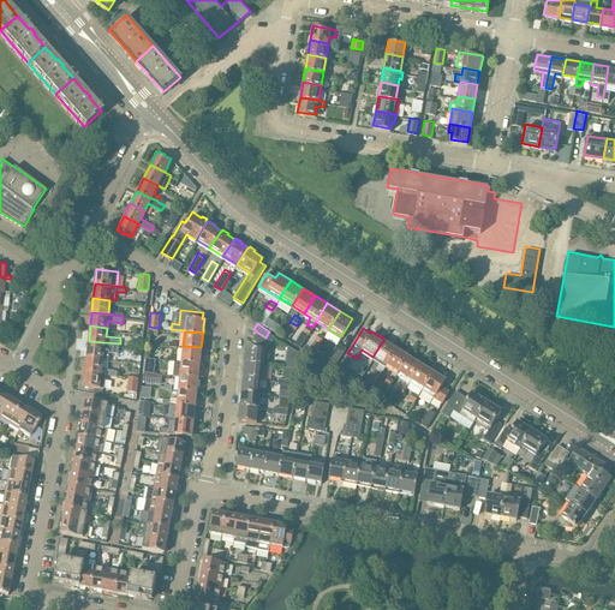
[(275,335),(269,332),(266,338),(256,332),(252,338),(266,346),(269,340),(272,341),(275,335)]
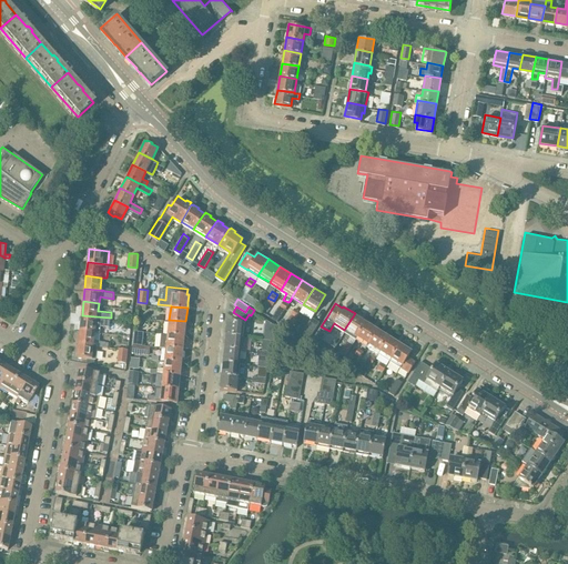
[(294,306),(291,312),(296,315),(300,310),(294,306)]
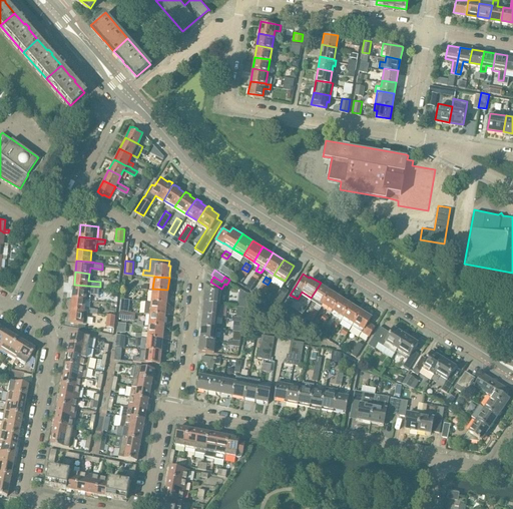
[(322,305),(331,290),(321,283),(311,298),(322,305)]
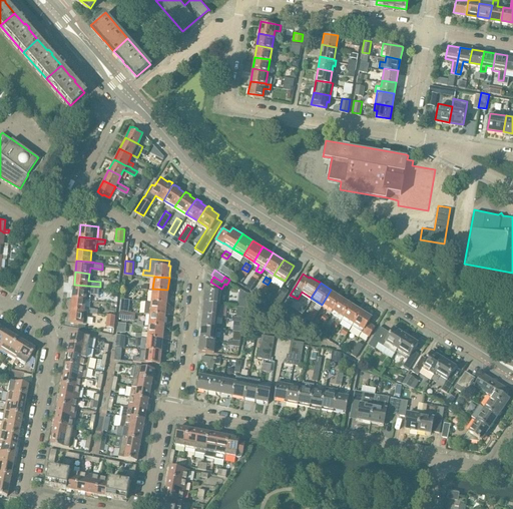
[(100,287),(74,285),(72,296),(86,298),(86,299),(90,299),(91,293),(99,293),(99,288),(100,288),(100,287)]
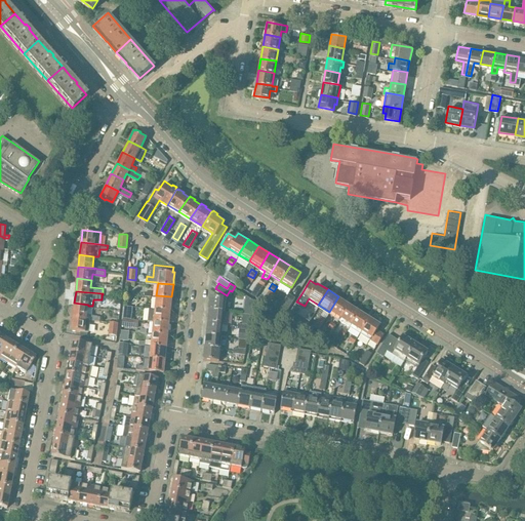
[(288,291),(277,309),(284,313),(294,295),(288,291)]
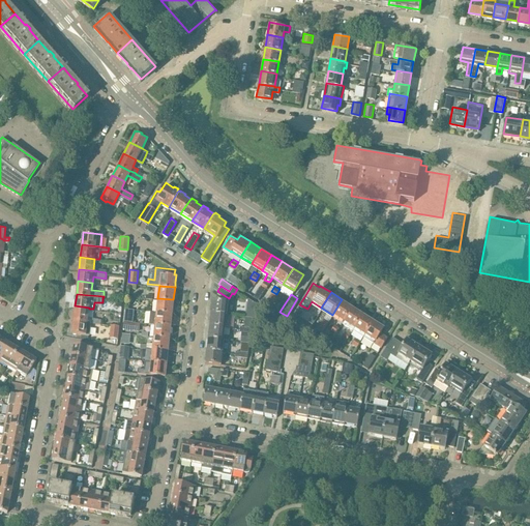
[(172,312),(173,299),(157,298),(156,310),(172,312)]
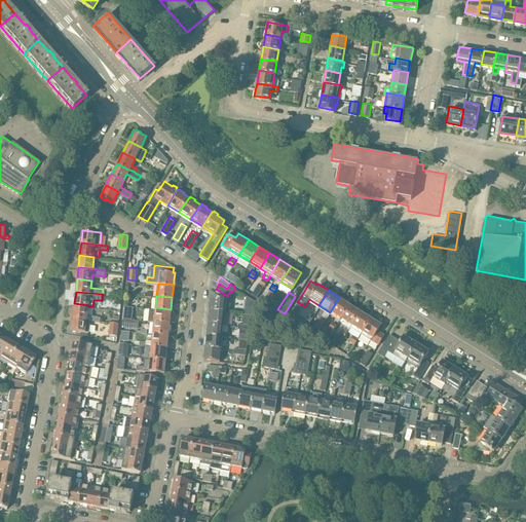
[(209,309),(225,310),(226,297),(211,296),(209,309)]
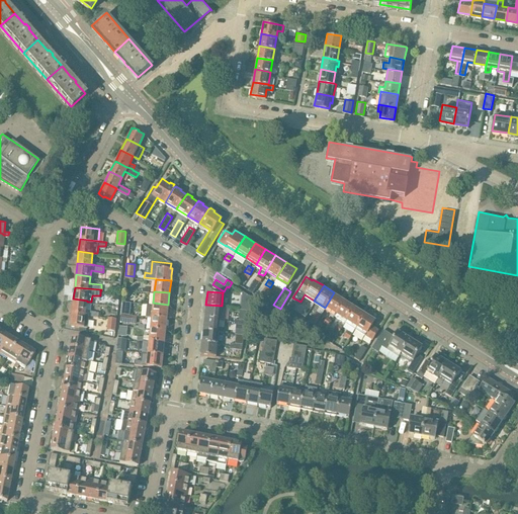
[(335,314),(344,298),(334,292),(325,308),(335,314)]
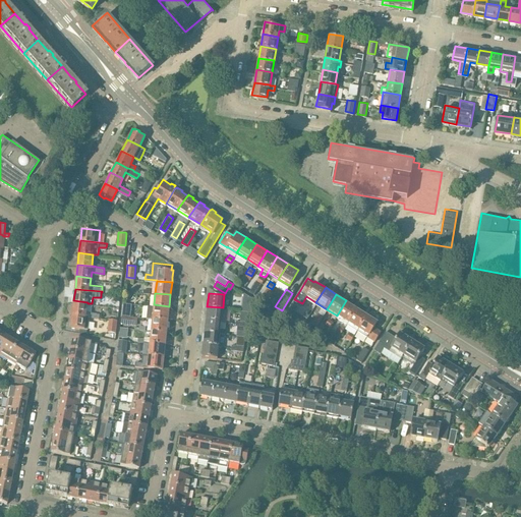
[(73,300),(72,312),(87,314),(87,316),(89,316),(99,317),(99,311),(87,309),(88,303),(88,302),(73,300)]
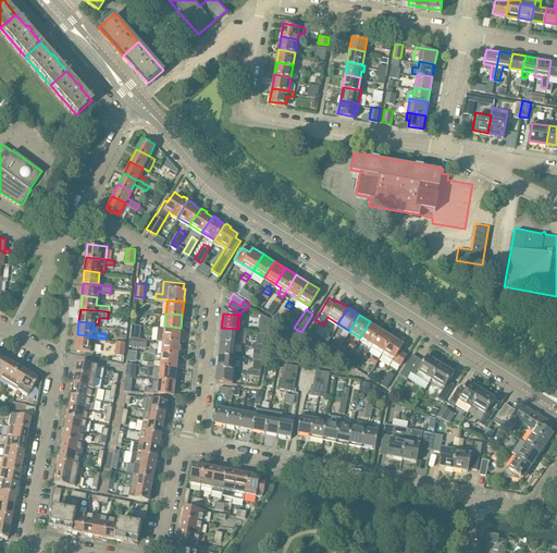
[(371,345),(382,329),(370,321),(360,338),(371,345)]
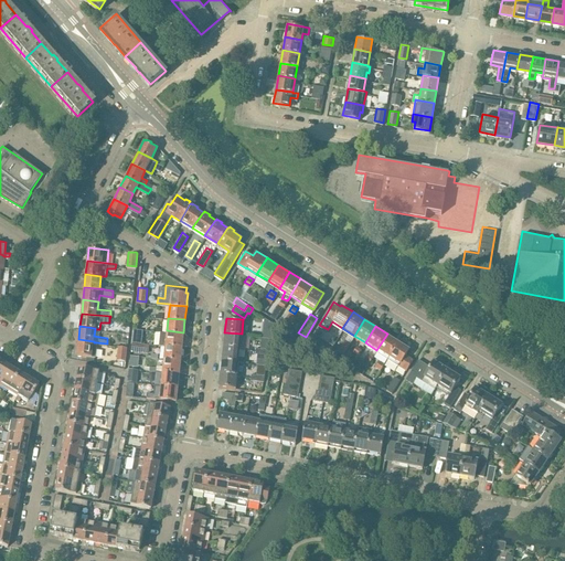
[(182,346),(183,332),(167,330),(161,330),(160,330),(159,342),(166,343),(182,346)]
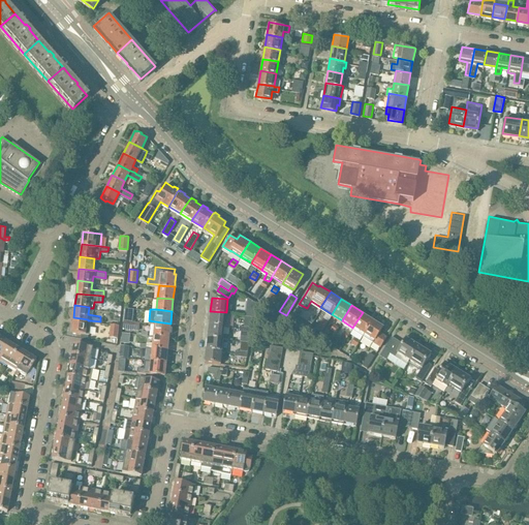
[(210,311),(209,322),(225,325),(229,325),(230,313),(226,312),(210,311)]
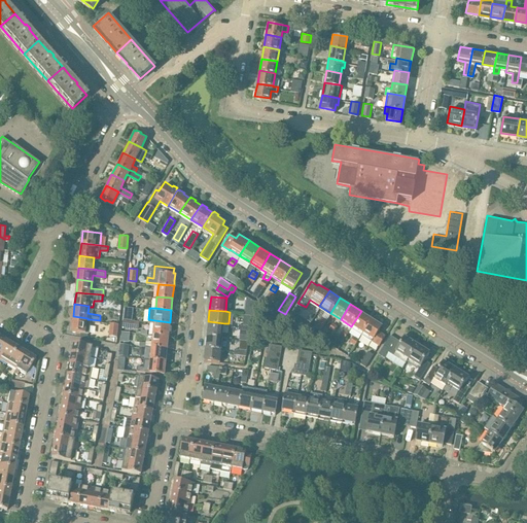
[(361,333),(371,317),(361,311),(351,326),(361,333)]
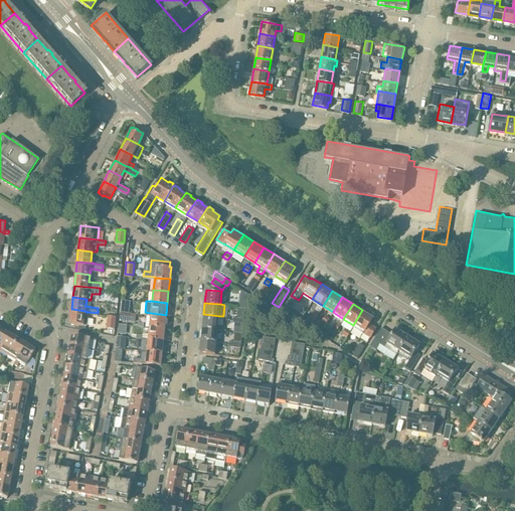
[(311,312),(308,318),(313,322),(320,311),(315,308),(312,313),(311,312)]
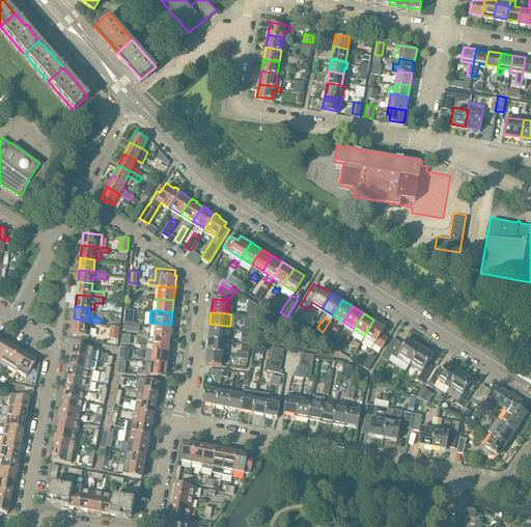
[(74,319),(73,332),(89,334),(90,322),(88,322),(88,321),(74,319)]
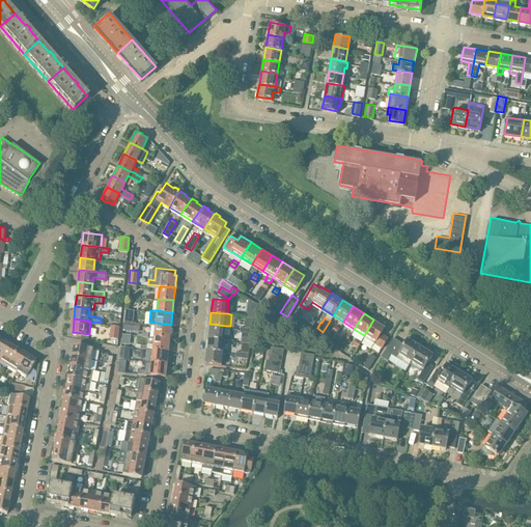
[(373,320),(364,335),(375,342),(374,342),(382,347),(388,336),(381,332),(385,326),(373,320)]
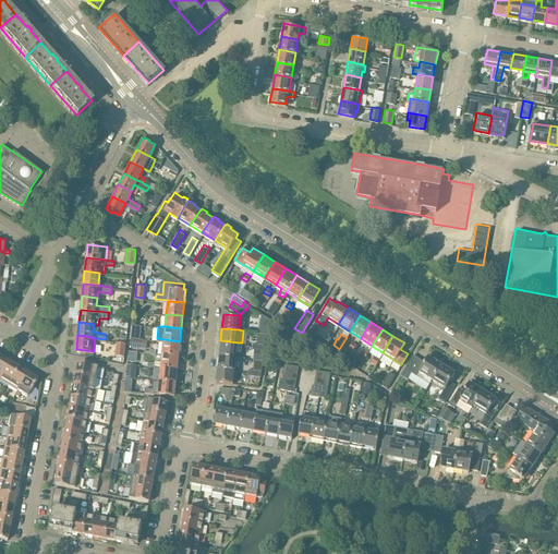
[(124,354),(125,340),(117,339),(116,353),(124,354)]
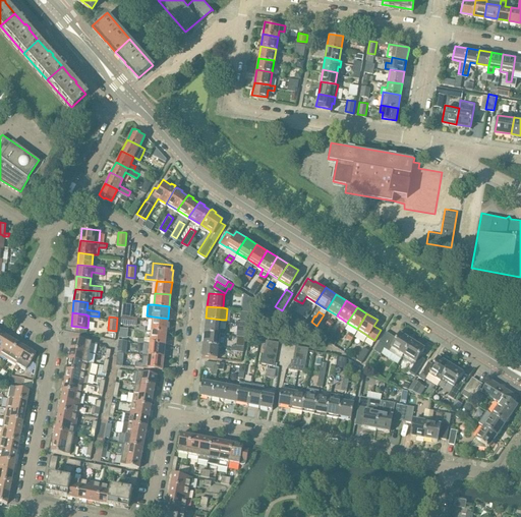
[(167,331),(168,319),(153,317),(152,329),(167,331)]
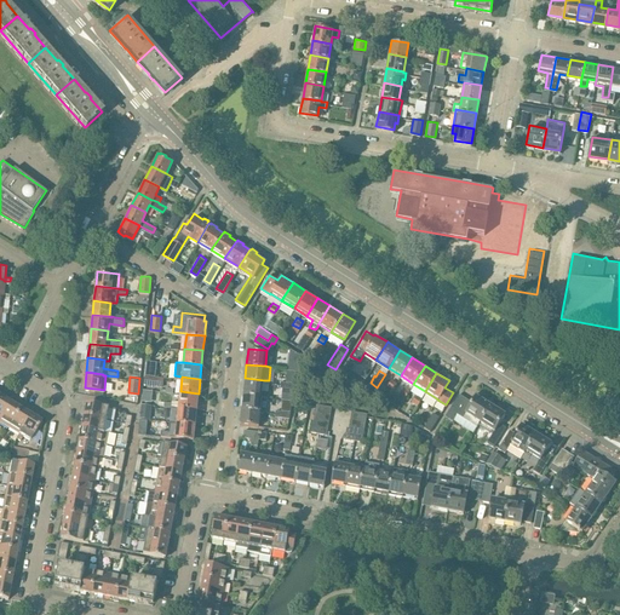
[(244,391),(244,392),(262,395),(268,396),(268,390),(263,389),(264,380),(245,378),(244,391)]
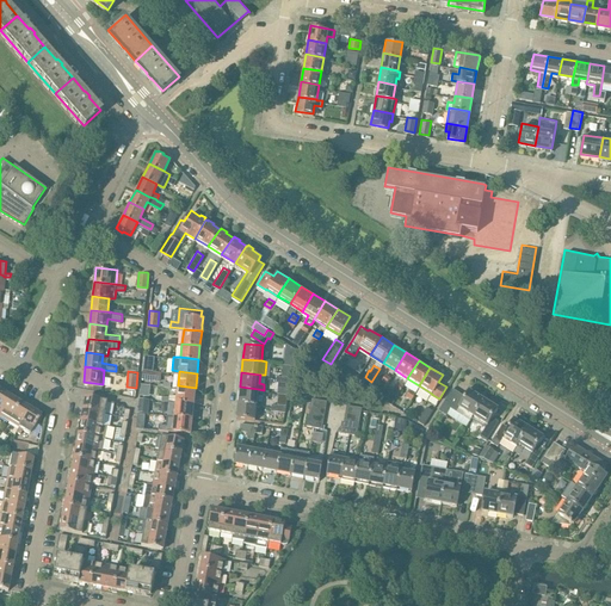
[(403,383),(397,379),(394,387),(400,390),(403,383)]
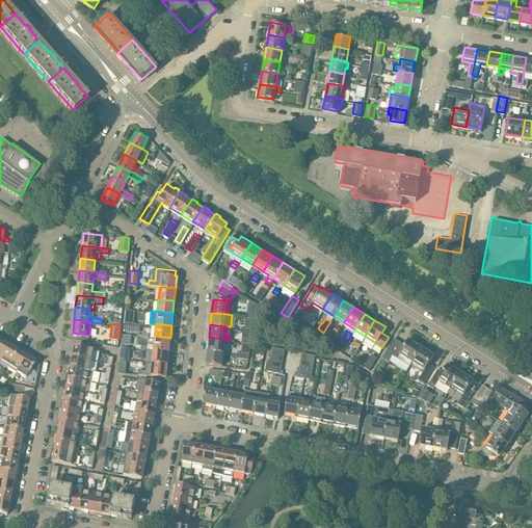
[(155,336),(153,348),(168,350),(170,338),(155,336)]
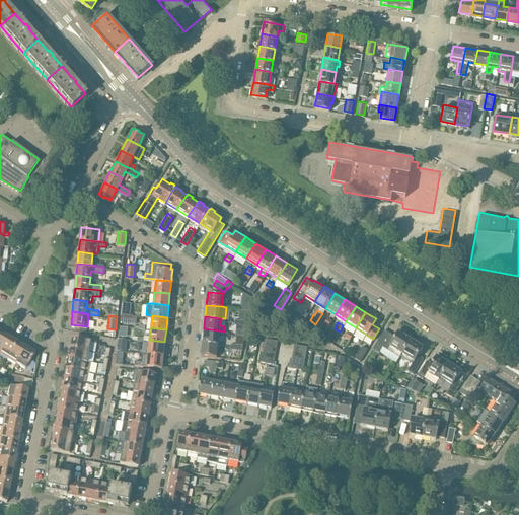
[(400,353),(411,337),(406,335),(406,334),(399,328),(395,335),(384,327),(373,347),(379,351),(382,345),(399,355),(400,354),(400,353)]
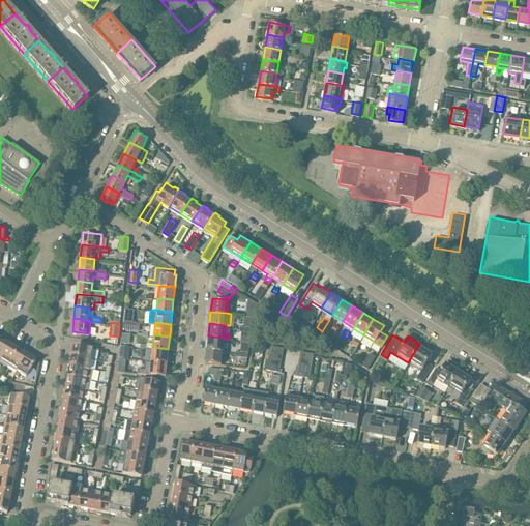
[(223,350),(224,338),(208,335),(207,349),(223,350)]
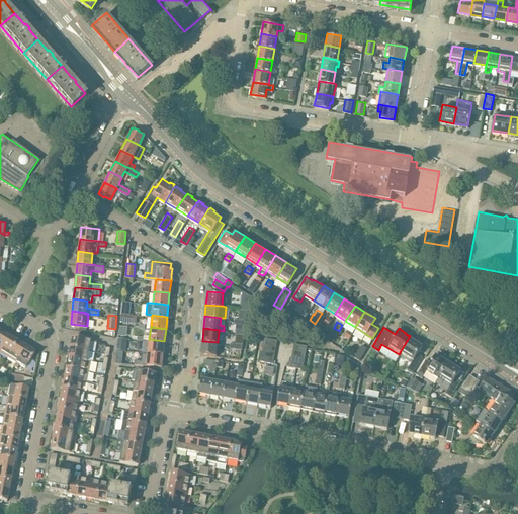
[(17,338),(8,333),(0,345),(0,350),(7,354),(17,338)]
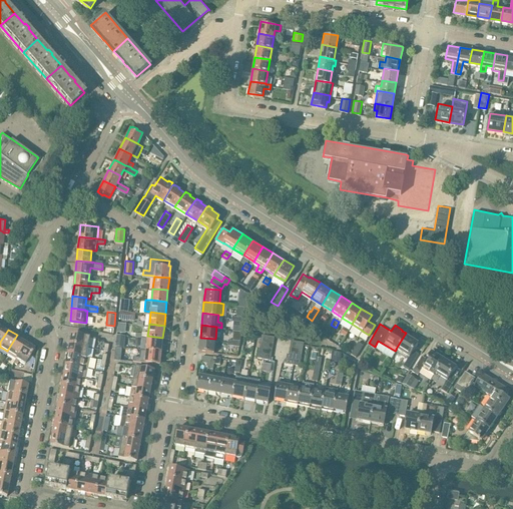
[(72,331),(70,341),(88,345),(90,334),(72,331)]
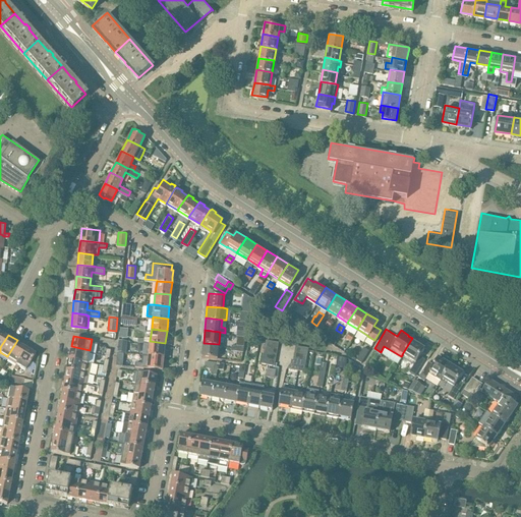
[(412,338),(402,354),(402,355),(407,358),(414,362),(409,369),(415,372),(425,357),(419,353),(425,345),(417,340),(416,341),(412,338)]
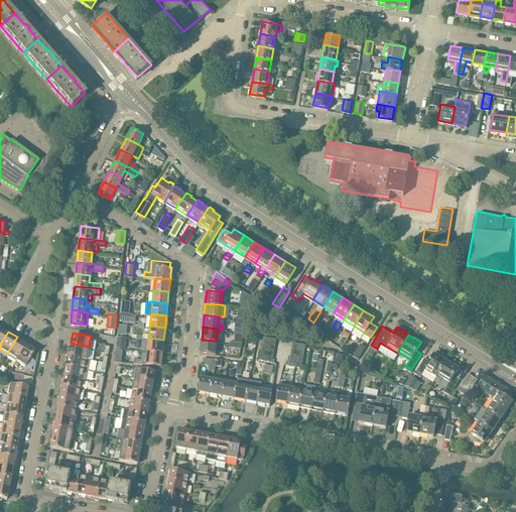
[(25,343),(17,337),(7,353),(15,359),(25,343)]
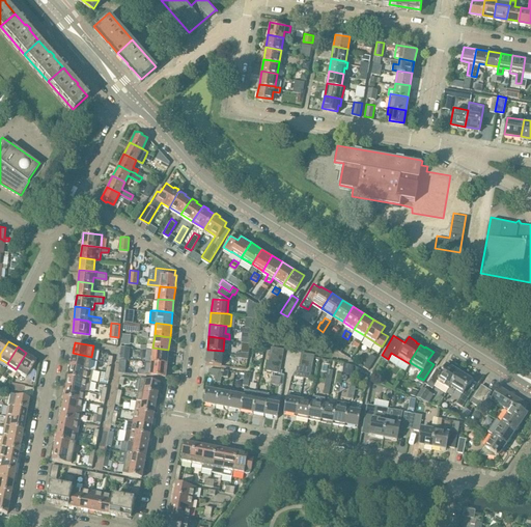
[(146,347),(145,359),(145,360),(151,360),(167,362),(168,350),(152,348),(146,348),(146,347)]
